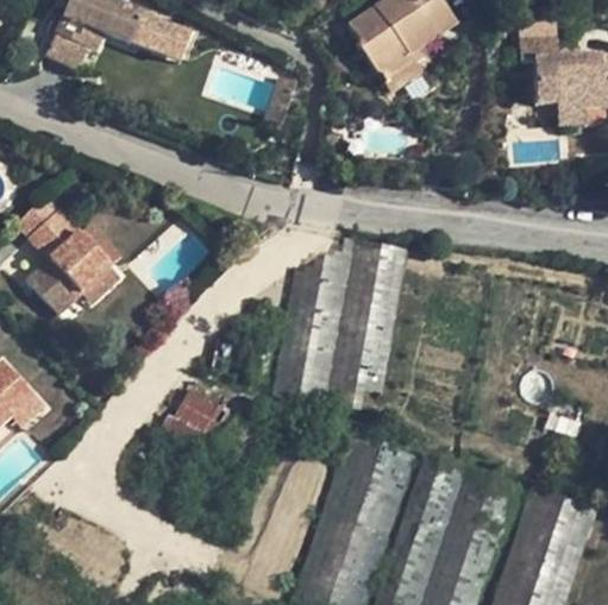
[(146,10),(120,0),(68,0),(63,12),(62,14),(63,14),(55,32),(46,51),(79,68),(88,48),(77,43),(87,24),(107,31),(133,42),(137,36),(161,45),(183,54),(193,31),(145,12),(146,10)]
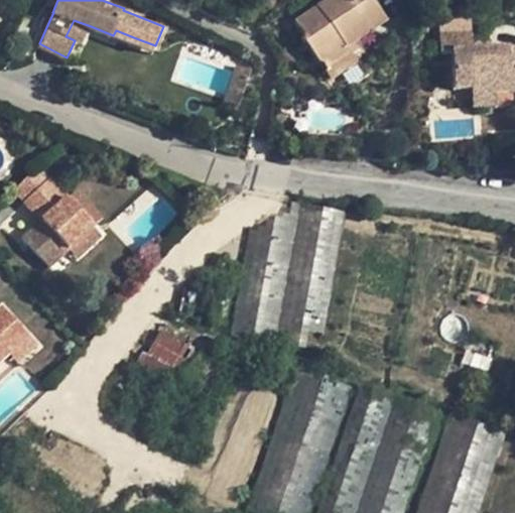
[(324,0),(295,19),(304,32),(301,35),(325,70),(352,50),(348,44),(387,19),(374,0),(324,0)]
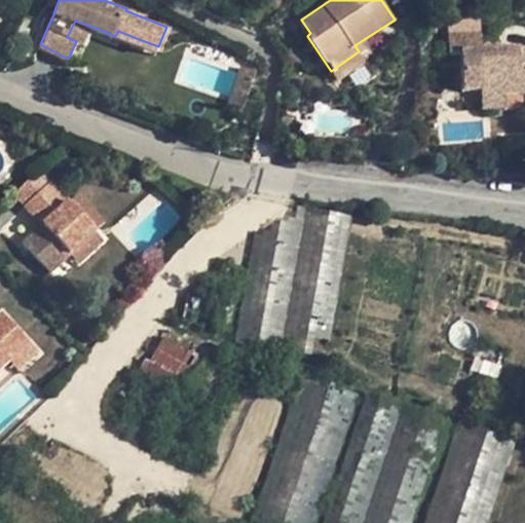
[(54,10),(49,8),(41,26),(47,28),(54,12),(53,12),(54,10)]
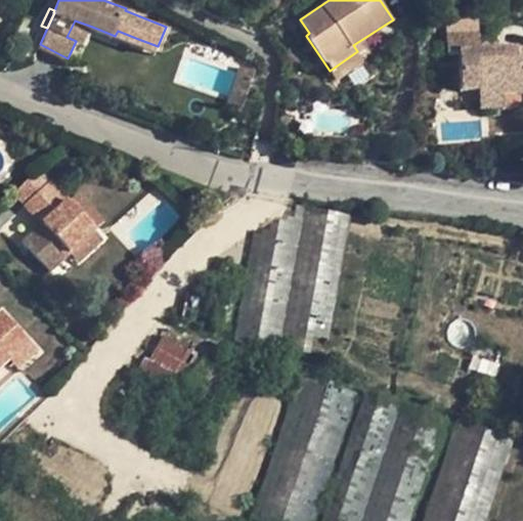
[(393,19),(363,39),(367,44),(396,25),(393,19)]
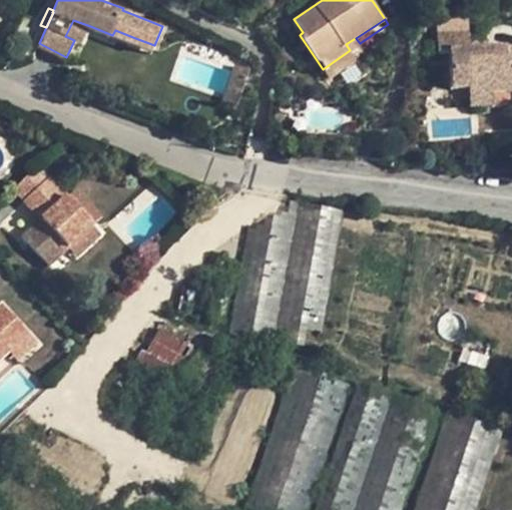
[(90,26),(73,20),(65,36),(74,40),(81,44),(90,26)]
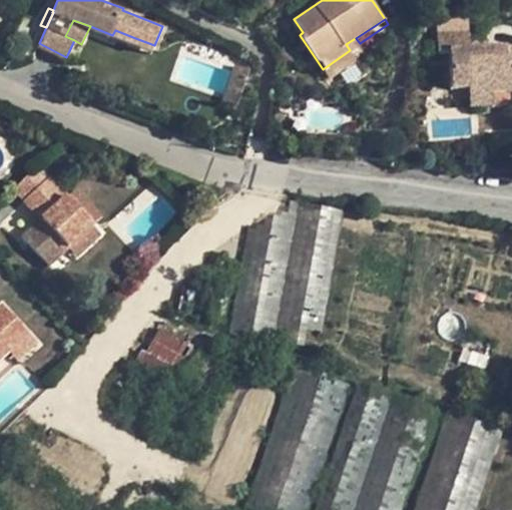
[(470,30),(437,31),(438,51),(450,50),(451,88),(468,87),(469,92),(495,91),(511,90),(511,45),(471,47),(470,30)]
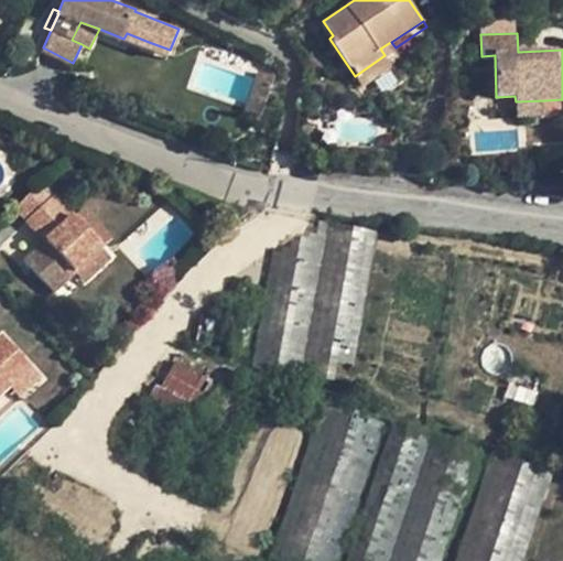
[(391,42),(380,49),(385,55),(396,47),(391,42)]
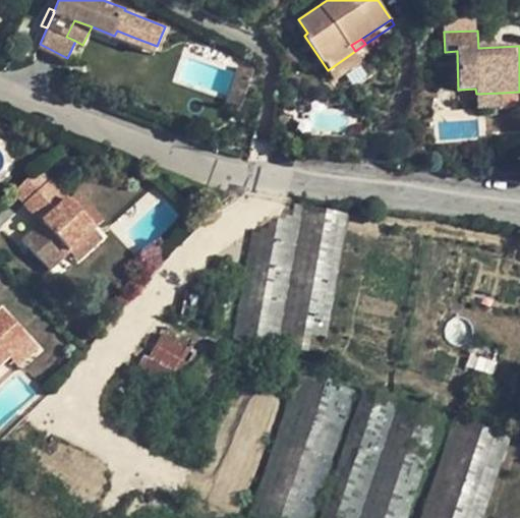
[(334,79),(361,61),(355,51),(328,70),(334,79)]
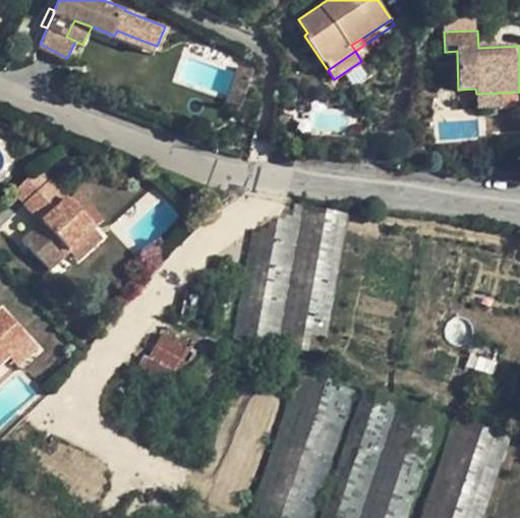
[(503,93),(476,94),(476,107),(503,107),(503,93)]
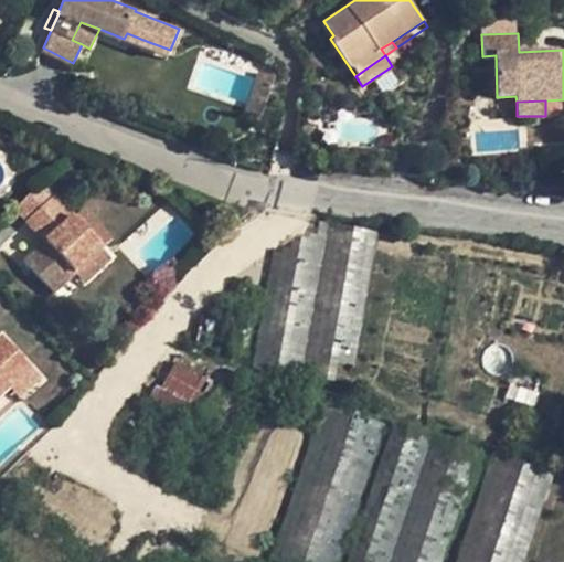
[(315,120),(305,119),(304,128),(314,129),(315,120)]
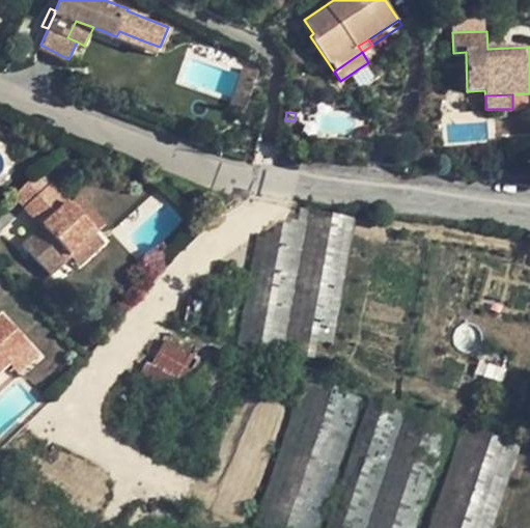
[(39,171),(14,195),(44,226),(23,246),(50,275),(71,255),(95,231),(70,203),(39,171)]
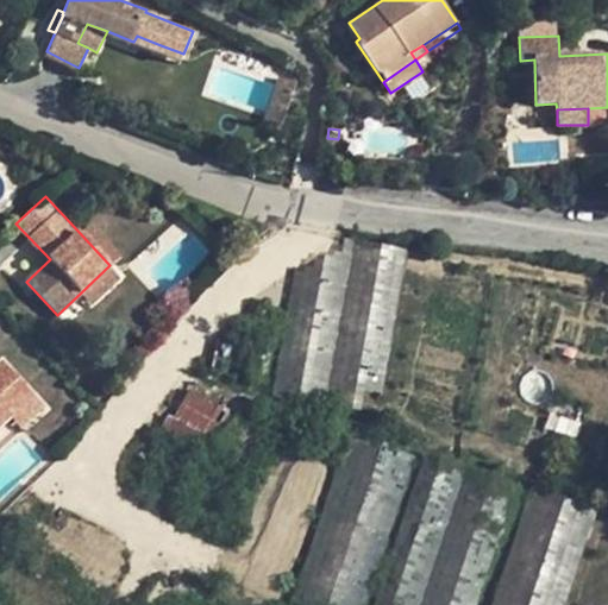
[(92,222),(80,233),(110,265),(123,256),(92,222)]
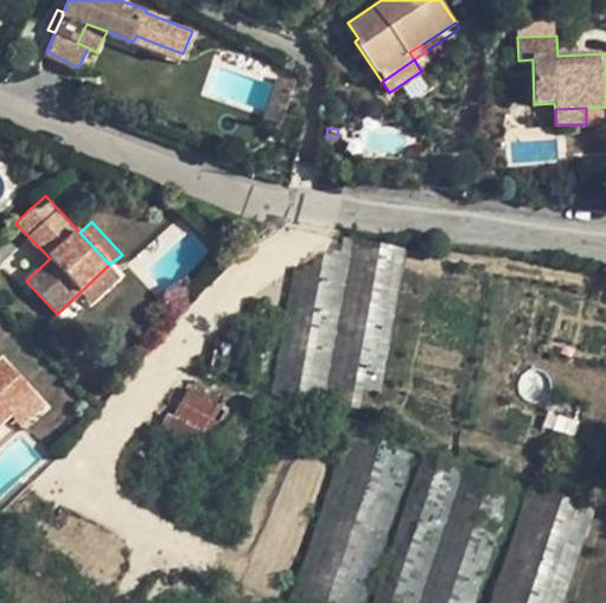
[(325,398),(353,237),(301,228),(273,389),(325,398)]
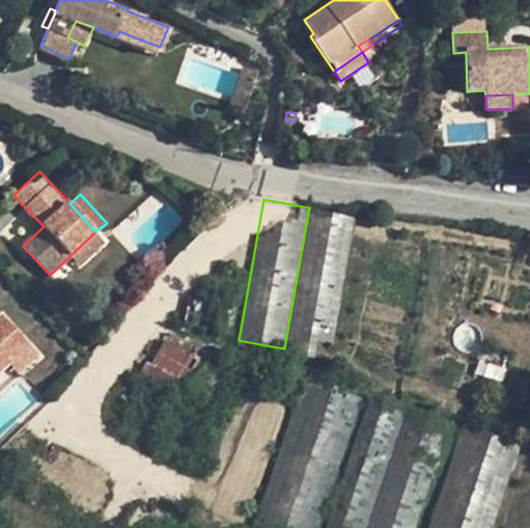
[(331,357),(355,216),(309,207),(284,349),(331,357)]
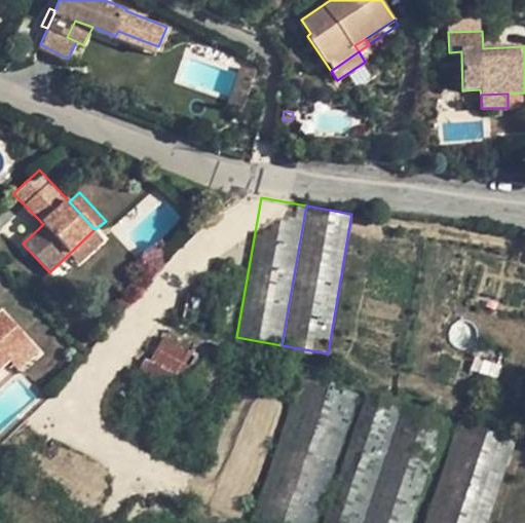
[(95,229),(70,253),(79,264),(104,239),(95,229)]
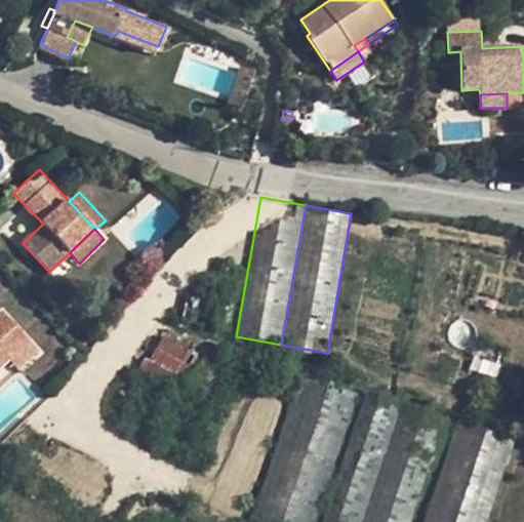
[(0,366),(9,359),(17,368),(37,349),(3,312),(0,314),(0,366)]
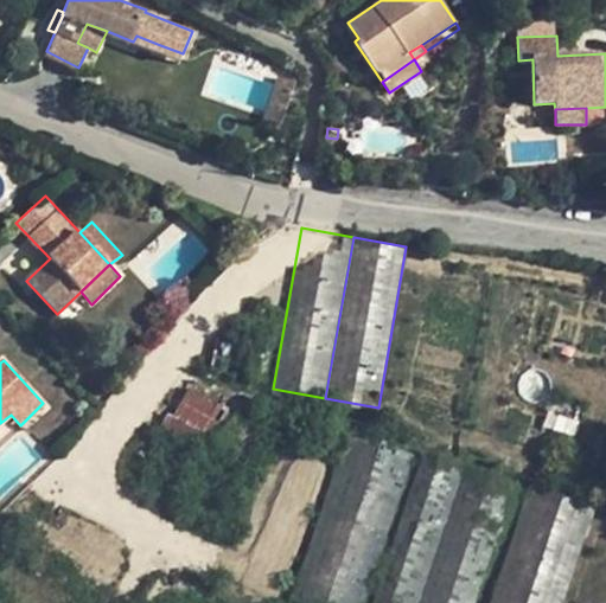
[(312,602),(363,602),(414,450),(349,429),(293,596),(312,602)]
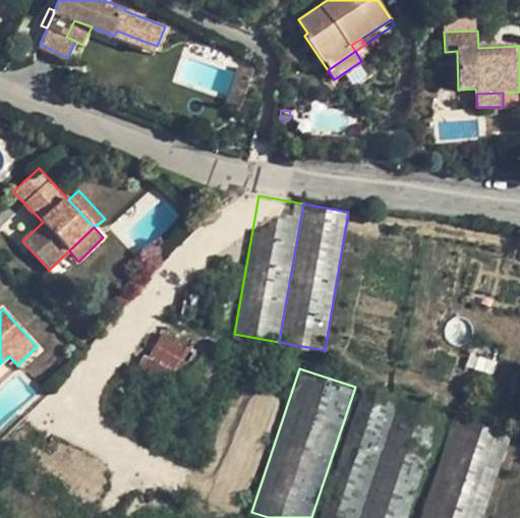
[(358,517),(398,400),(363,389),(319,517),(358,517)]
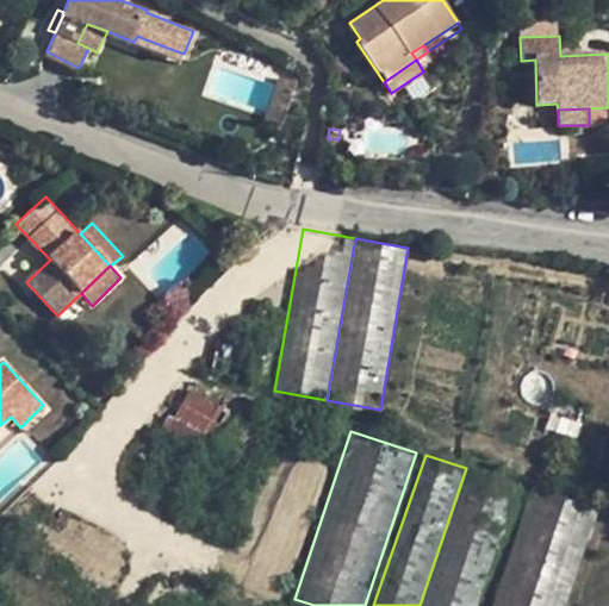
[(476,605),(517,485),(466,468),(420,605),(476,605)]
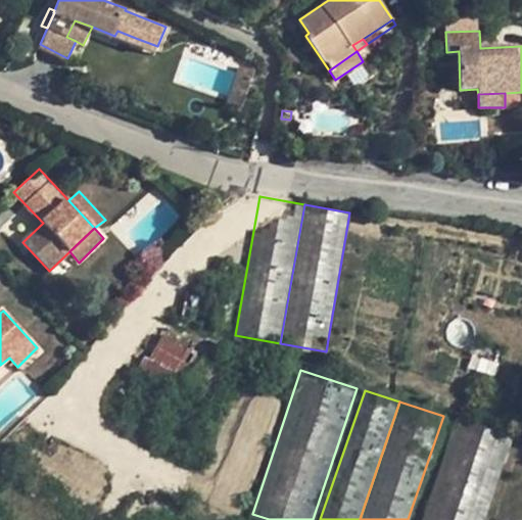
[(484,519),(512,438),(456,419),(422,519),(484,519)]
